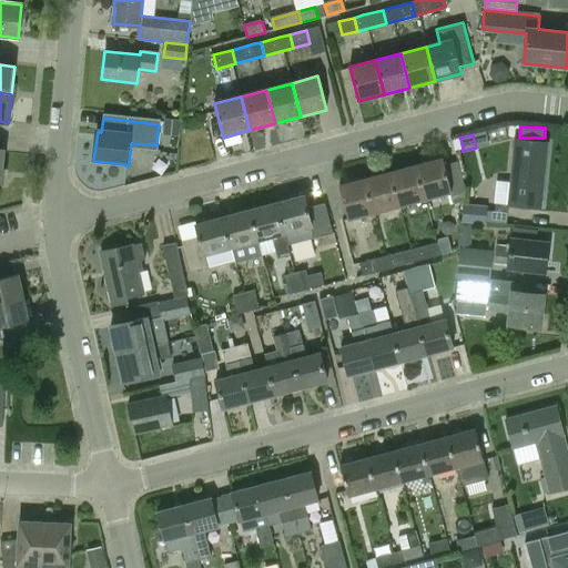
[(540,209),(548,143),(514,140),(507,205),(540,209)]
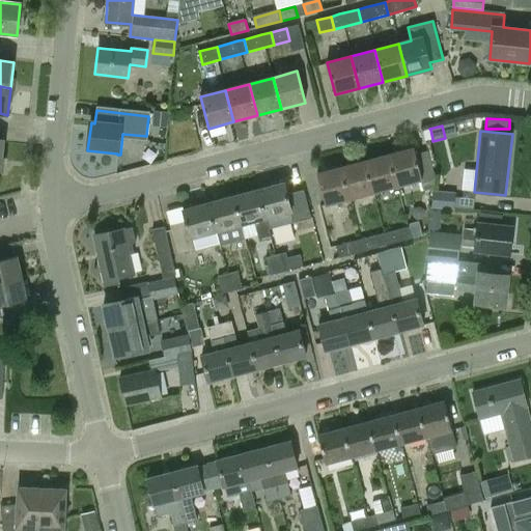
[(389,155),(397,187),(422,179),(414,148),(389,155)]
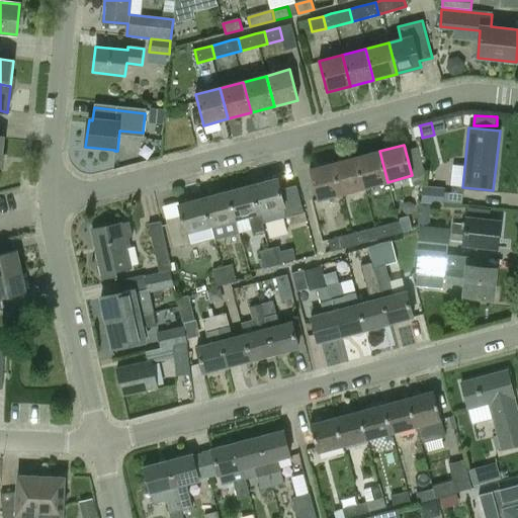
[(364,188),(387,182),(379,151),(356,157),(364,188)]
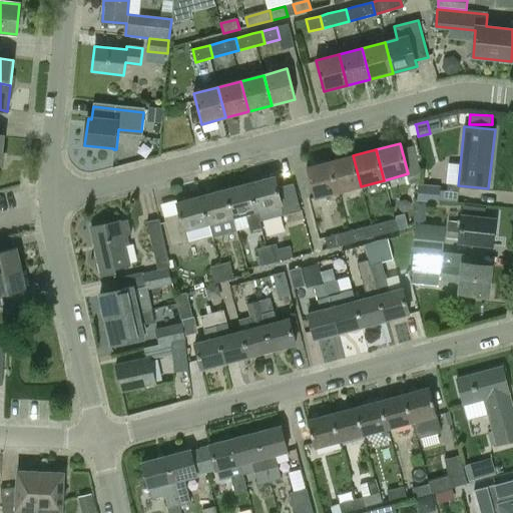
[(338,192),(361,186),(353,155),(330,161),(338,192)]
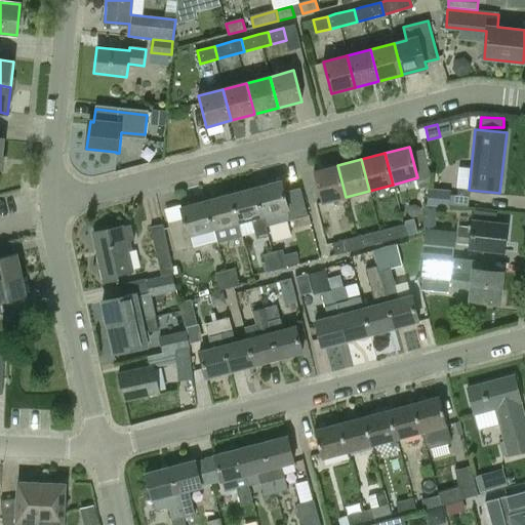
[(322,203),(346,197),(337,165),(313,171),(322,203)]
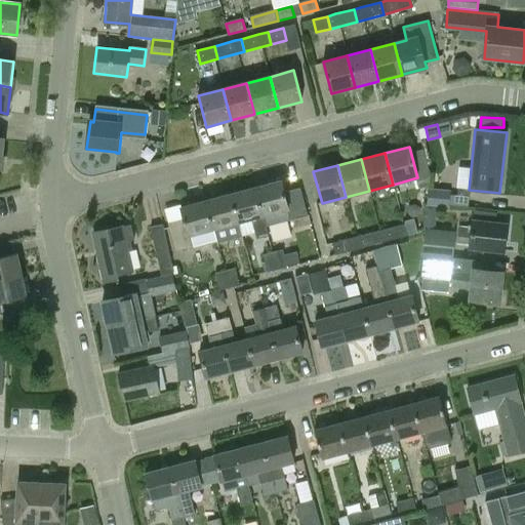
[(255,187),(267,227),(289,220),(289,221),(308,216),(299,188),(284,192),(281,180),(255,187)]
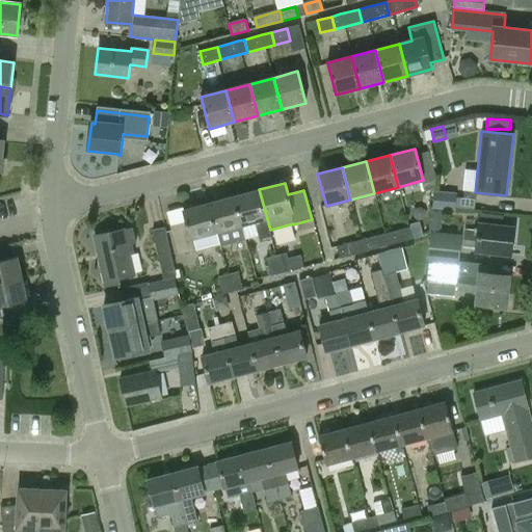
[(259,189),(234,196),(241,225),(255,222),(260,242),(272,239),(270,230),(267,218),(259,189)]
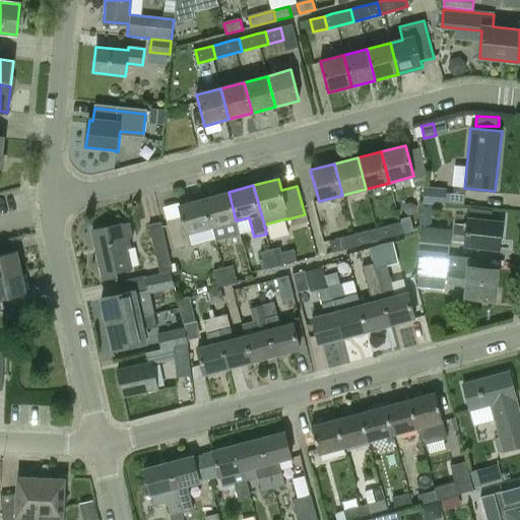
[(424,188),(423,205),(446,207),(447,190),(424,188)]
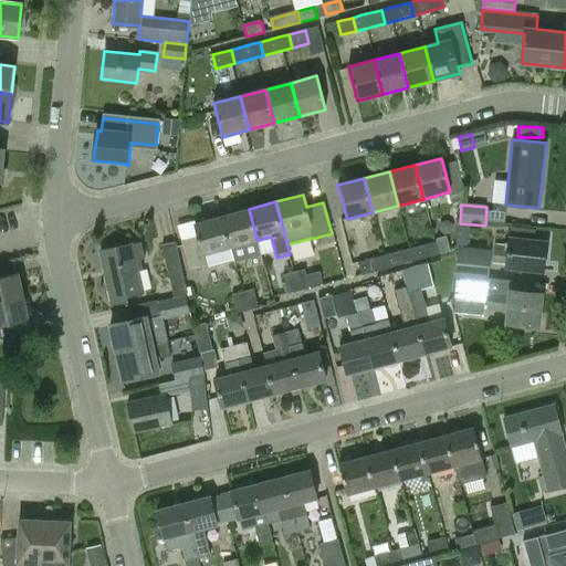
[(221,216),(230,248),(232,259),(233,259),(234,261),(261,254),(257,240),(249,209),(221,216)]
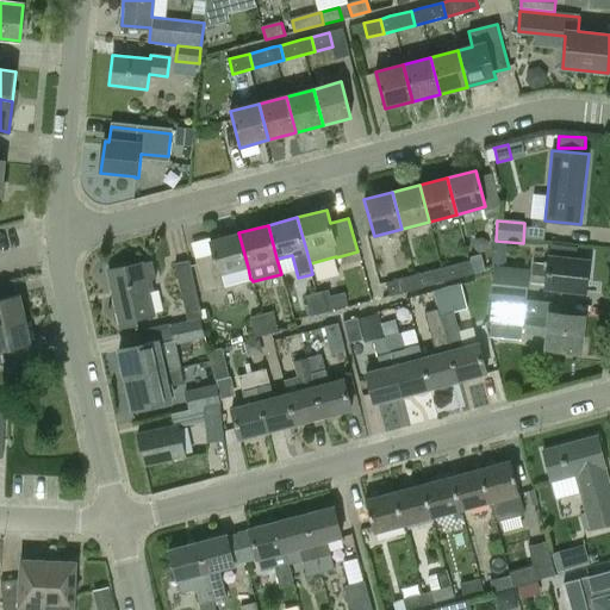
[(225,287),(251,280),(250,279),(248,267),(238,232),(209,241),(212,255),(194,259),(204,292),(225,287)]
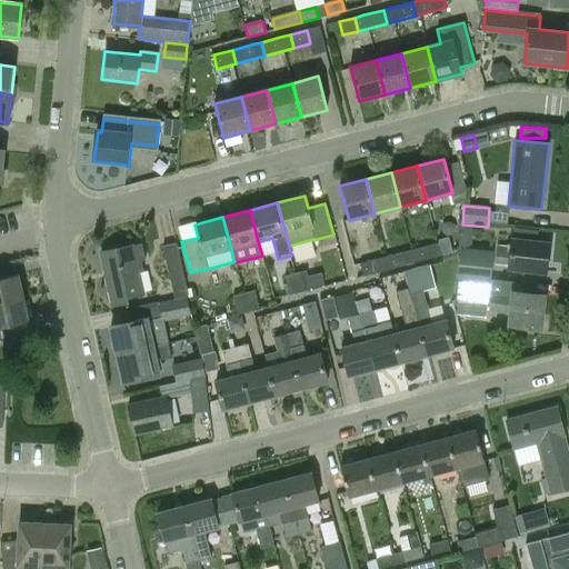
[(406,250),(405,251),(408,266),(432,260),(432,258),(429,245),(412,249),(409,238),(403,239),(406,250)]
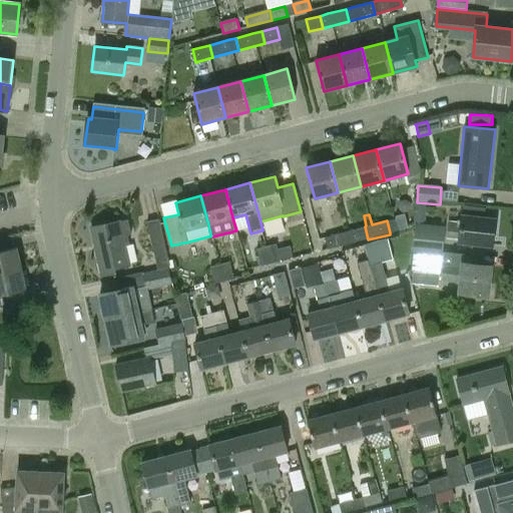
[(448,240),(459,241),(492,245),(495,219),(461,215),(460,225),(449,224),(448,240)]
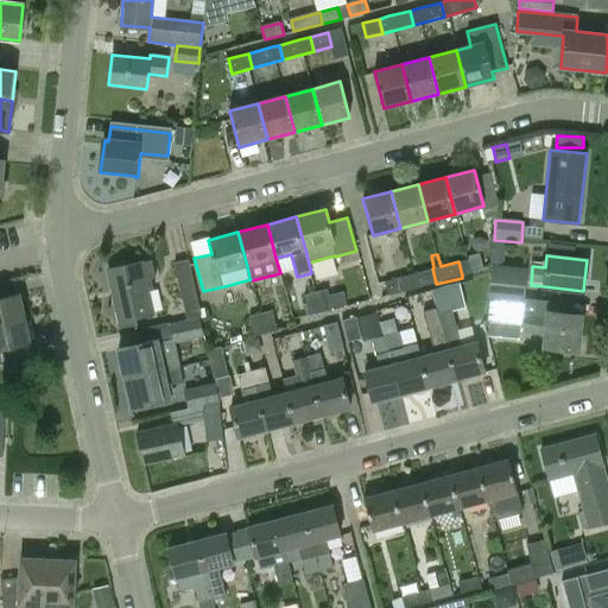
[(202,316),(189,260),(173,264),(188,320),(202,316)]
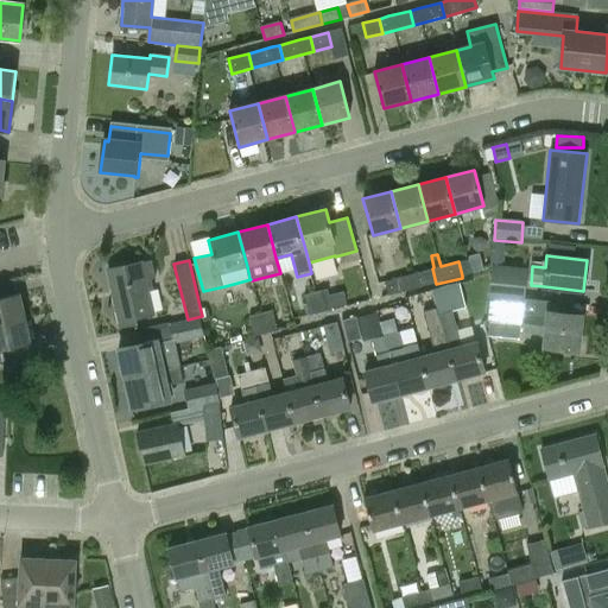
[(156,278),(151,261),(141,264),(141,263),(108,270),(121,327),(137,323),(135,318),(152,315),(147,291),(153,290),(151,279),(156,278)]
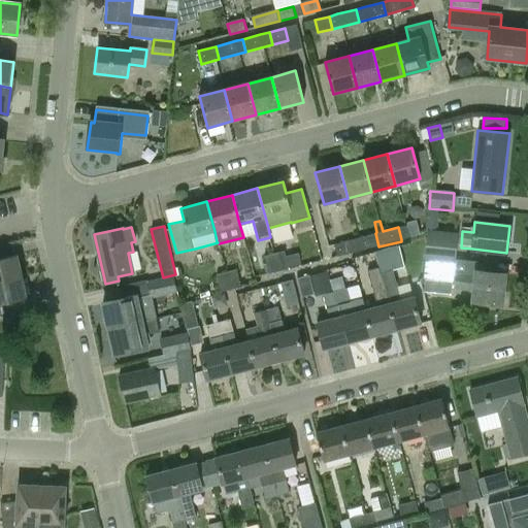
[(425,257),(425,258),(456,260),(457,260),(459,234),(427,231),(425,257)]
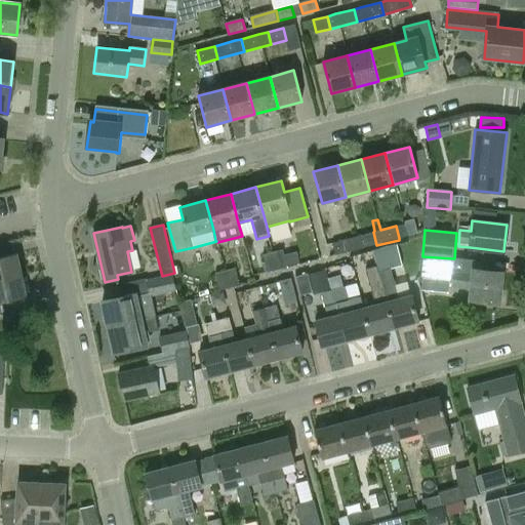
[(356,236),(350,238),(354,251),(376,245),(373,232),(356,236)]
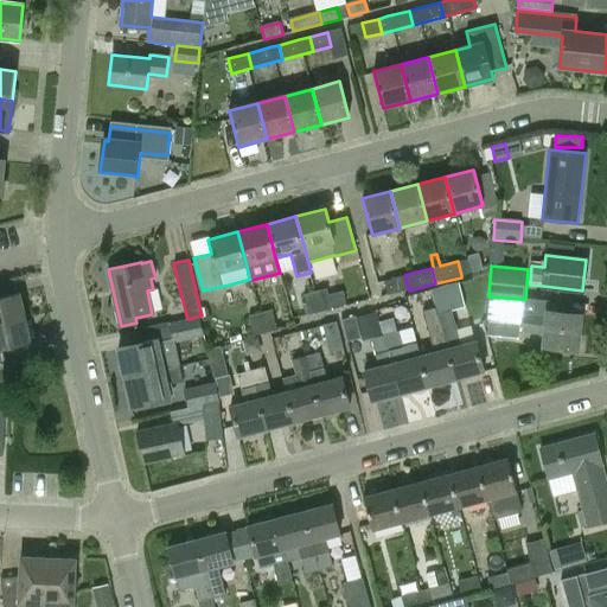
[(409,291),(404,275),(384,280),(389,296),(409,291)]
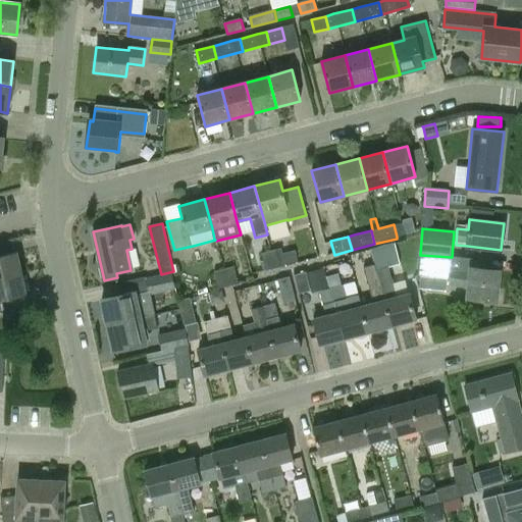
[(376,270),(392,326),(416,319),(409,294),(397,297),(388,267),(400,263),(395,243),(370,249),(374,264),(376,270)]
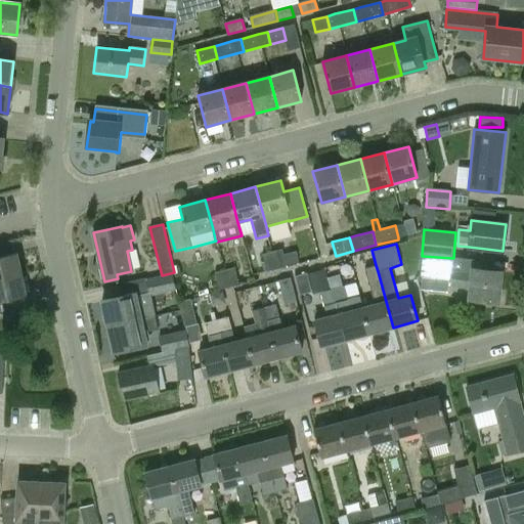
[(284,250),(272,252),(277,269),(287,266),(284,250)]
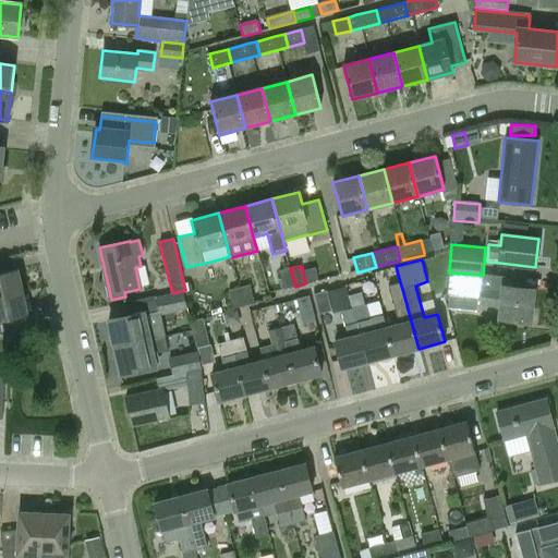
[(295,287),(290,268),(280,271),(283,289),(295,287)]
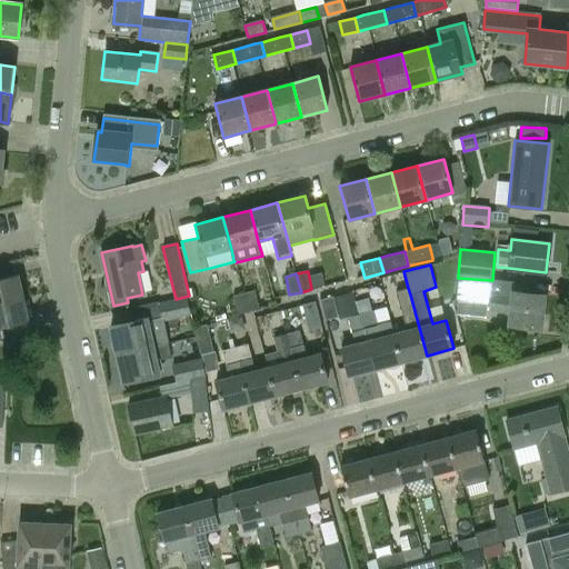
[(0,302),(23,298),(18,275),(0,278),(0,302)]
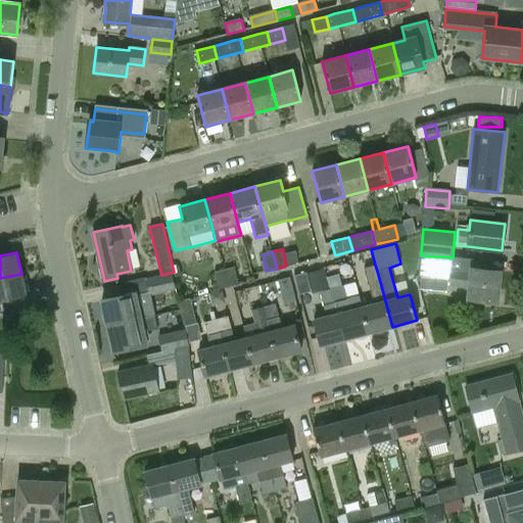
[(452,257),(421,255),(418,278),(450,281),(449,287),(469,289),(468,298),(497,301),(501,272),(471,269),(472,259),(453,257),(452,257)]
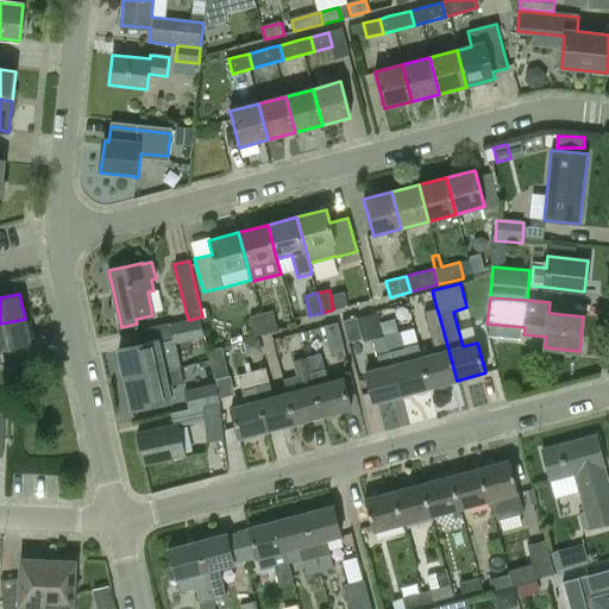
[(439,315),(437,308),(425,312),(437,353),(421,357),(429,388),(457,381),(439,315)]
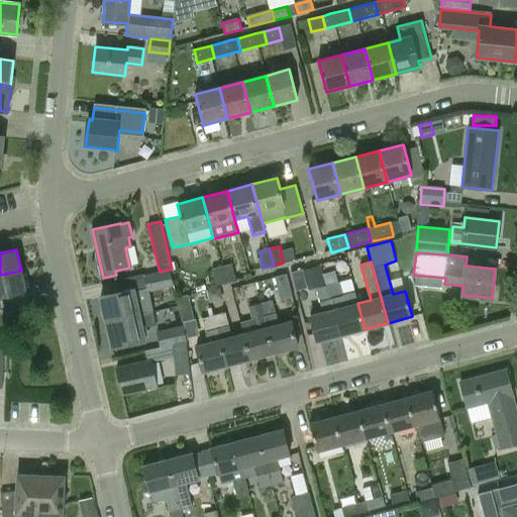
[(231,265),(221,268),(225,284),(235,281),(231,265)]
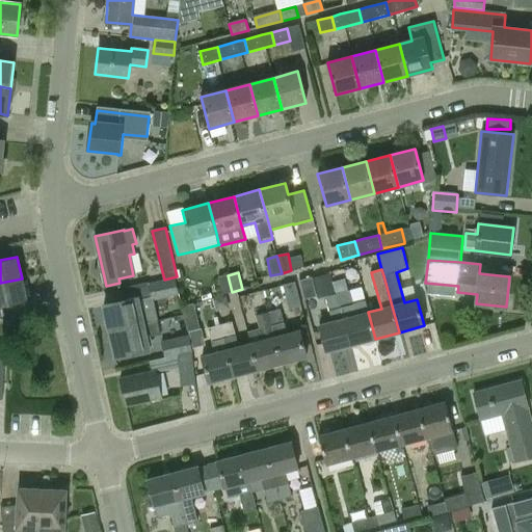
[(232,292),(228,275),(217,277),(221,294),(232,292)]
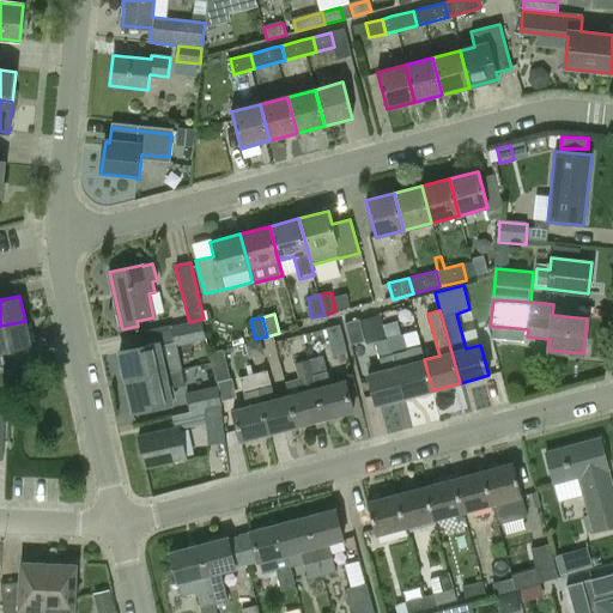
[(359,320),(345,323),(351,345),(365,341),(359,320)]
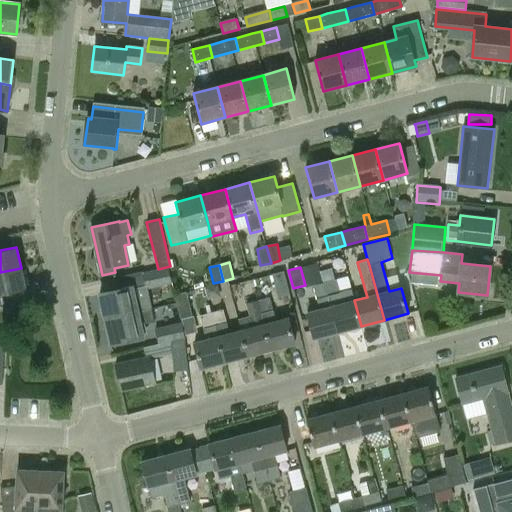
[(21,268),(0,272),(0,307),(4,307),(1,295),(26,289),(21,269),(21,268)]
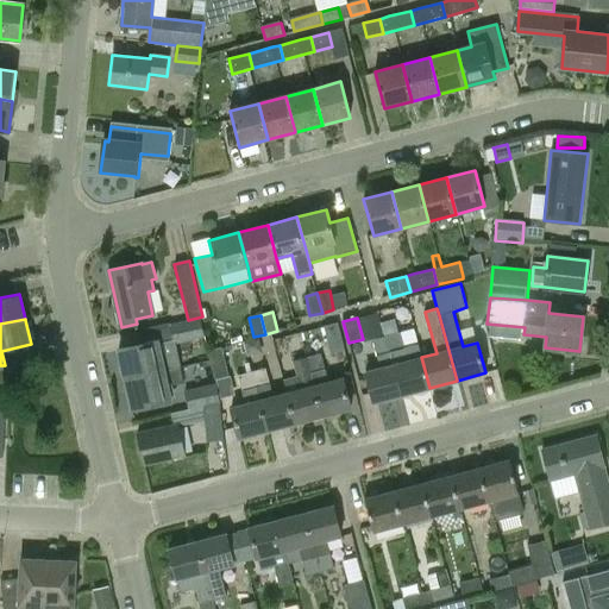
[(118,349),(124,380),(164,370),(180,368),(175,344),(203,338),(200,320),(144,332),(146,343),(118,349)]
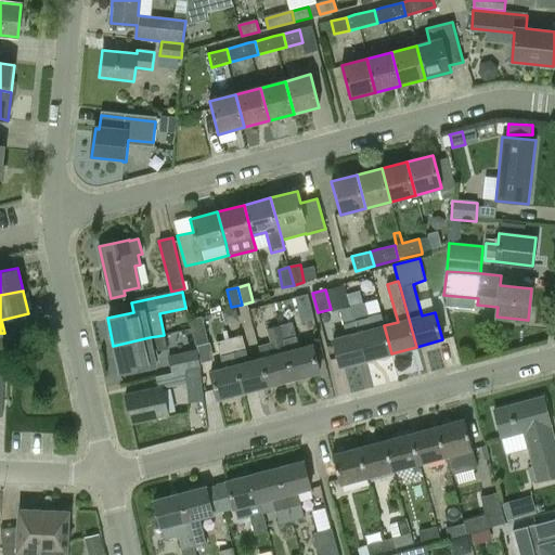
[(308,294),(295,297),(301,324),(314,321),(308,294)]
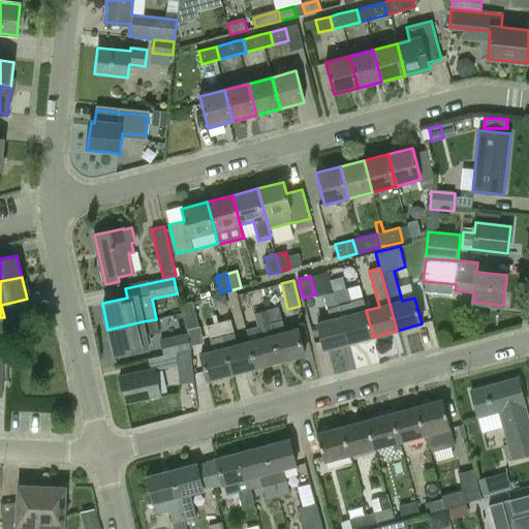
[(335,291),(348,343),(373,337),(366,310),(363,299),(351,302),(347,288),(335,291)]
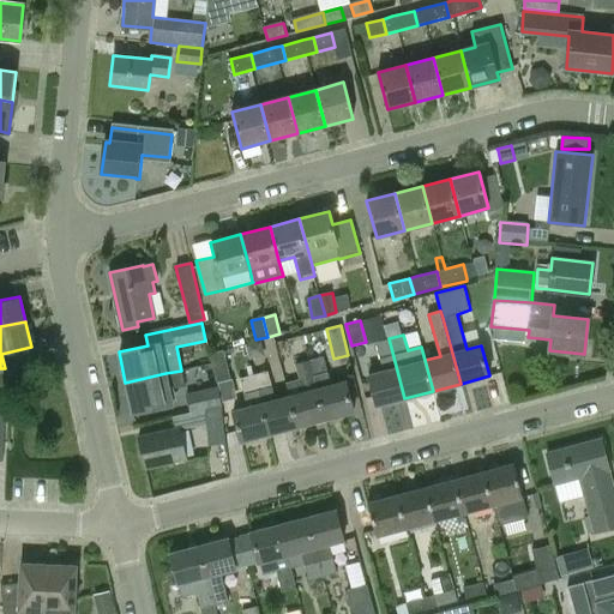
[(404,398),(389,338),(374,343),(381,372),(368,375),(377,407),(403,398),(404,398)]
